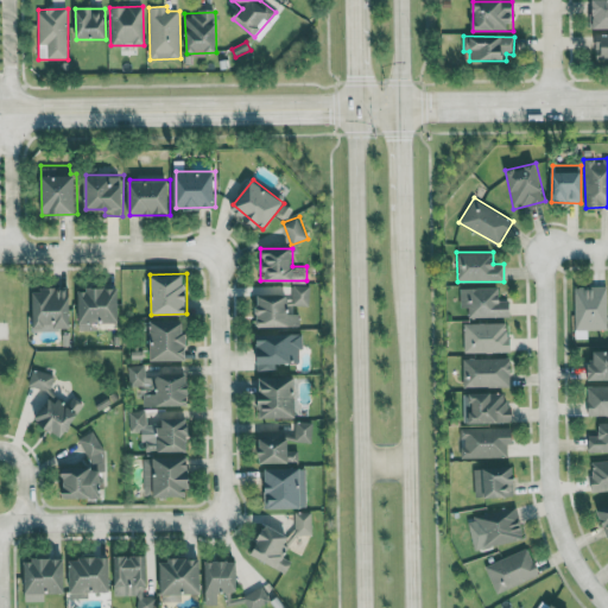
[(309,304),(310,285),(292,285),(292,304),(309,304)]
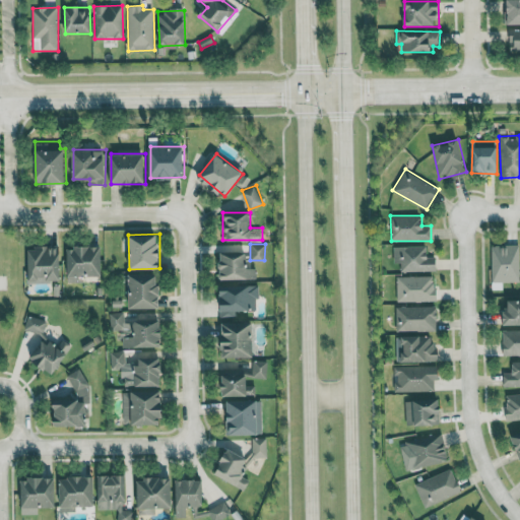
[(491,245),(492,281),(519,281),(518,244),(491,245)]
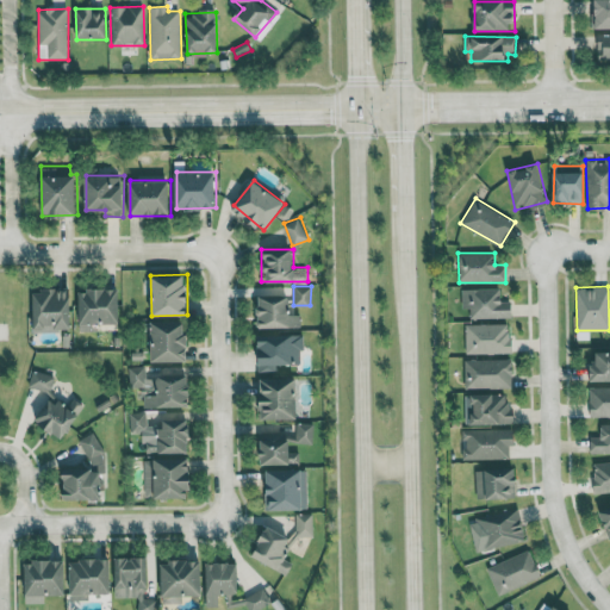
[(120,323),(119,287),(79,288),(80,329),(98,329),(98,323),(120,323)]
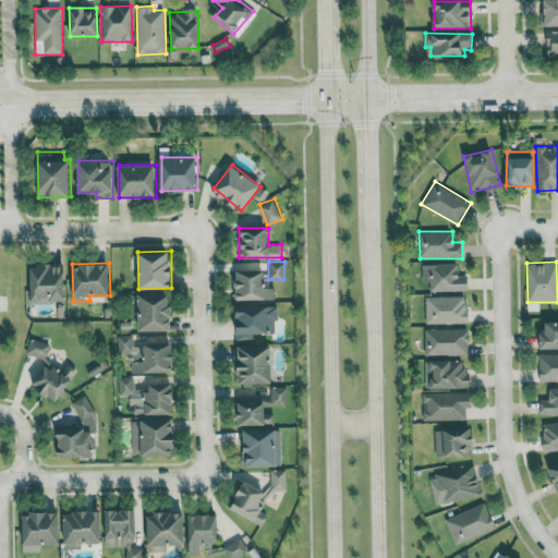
[(429,292),(469,290),(468,276),(458,276),(458,263),(422,264),(423,282),(429,282),(429,292)]
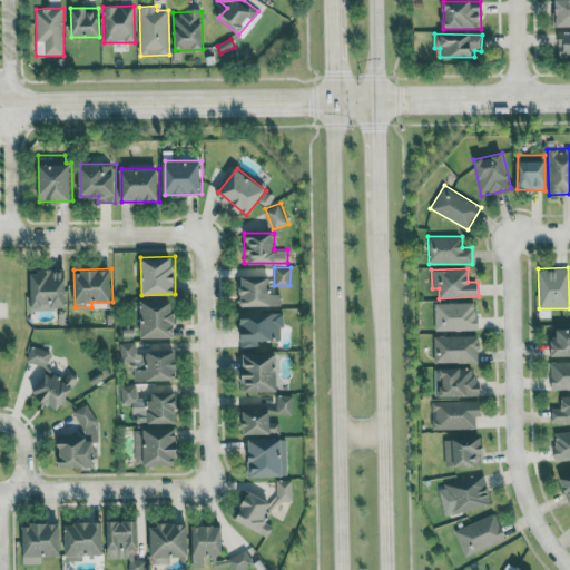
[(31,307),(67,307),(67,269),(31,269),(31,307)]
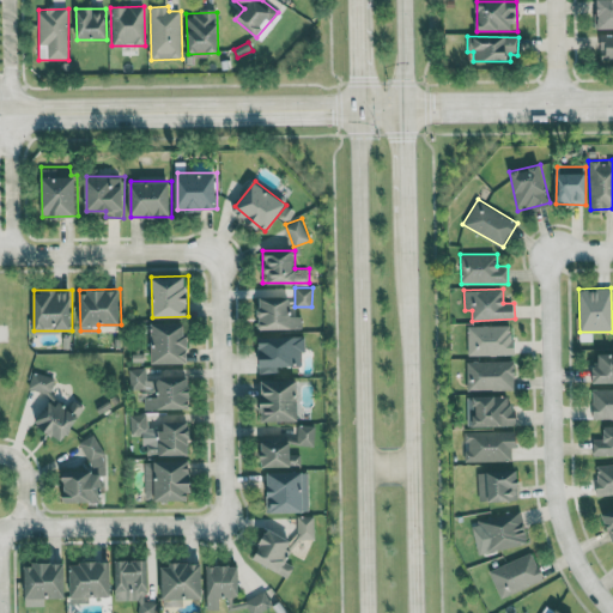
[(260,328),(302,328),(302,315),(293,315),(293,298),(260,298),(260,328)]
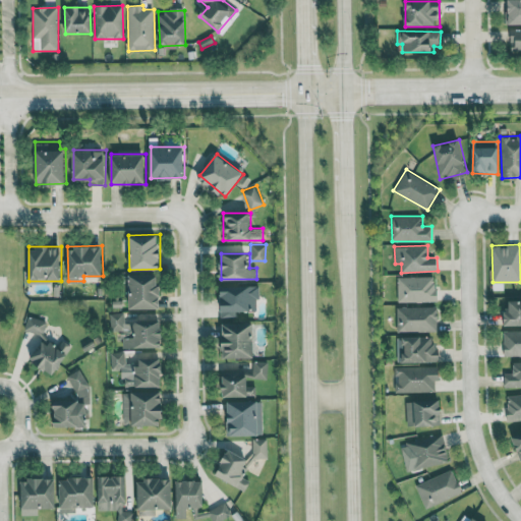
[(129,308),(160,308),(160,274),(129,274),(129,308)]
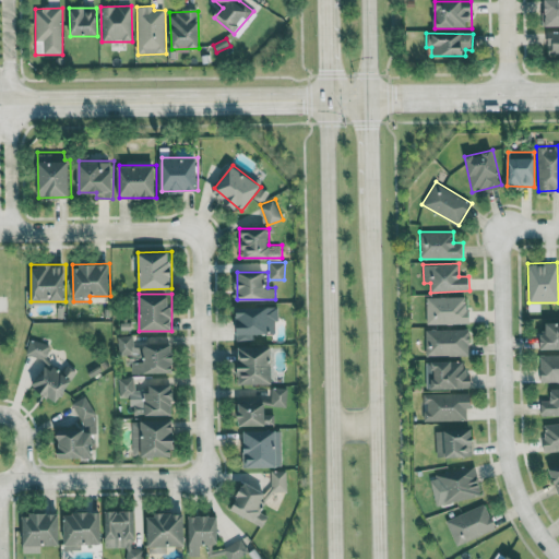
[(467,296),(426,297),(426,324),(468,323),(467,296)]
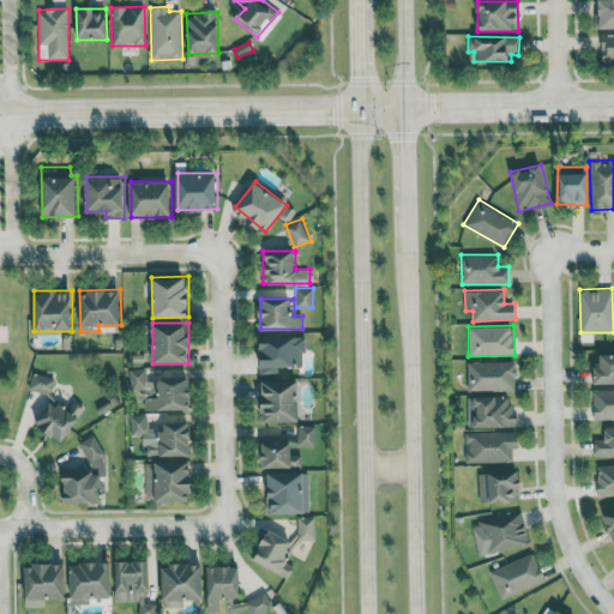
[(278,374),(278,367),(306,366),(305,336),(281,336),(281,331),(258,332),(259,374),(278,374)]
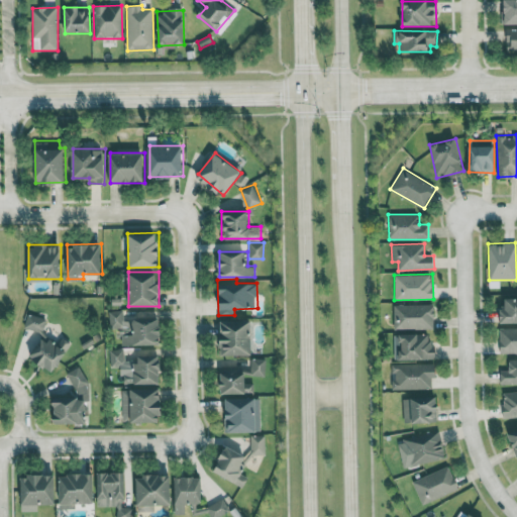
[(516,297),(506,298),(506,308),(498,309),(499,323),(516,322),(516,297)]
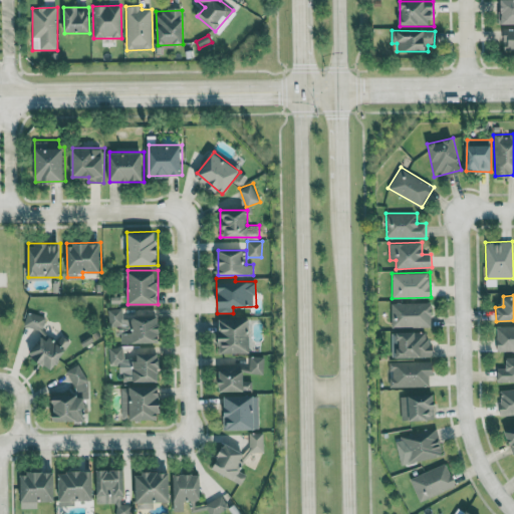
[(391,303),(392,327),(432,326),(431,302),(391,303)]
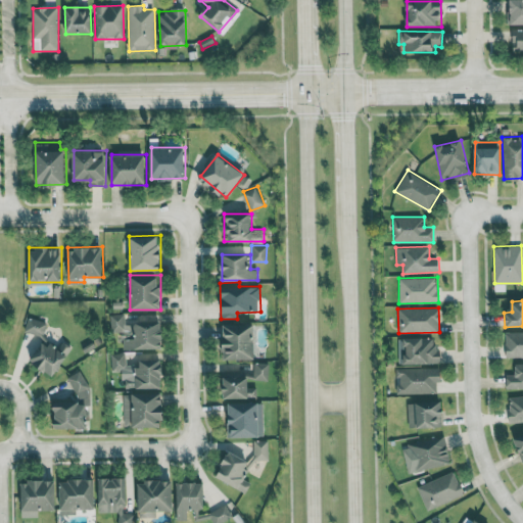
[(123,349),(163,347),(162,316),(136,317),(136,323),(126,323),(125,314),(109,314),(110,332),(122,332),(123,349)]
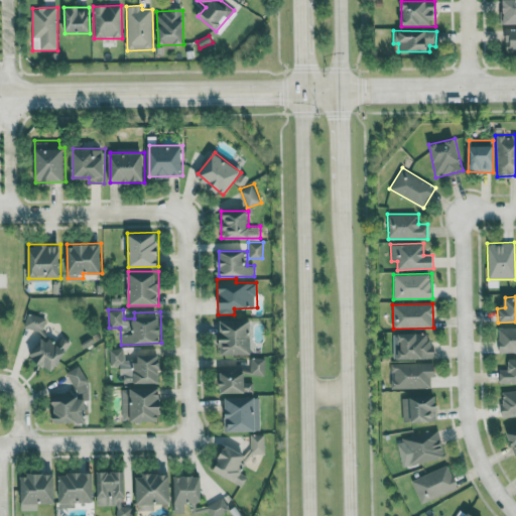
[(24,327),(40,331),(32,360),(57,367),(65,341),(42,334),(46,318),(27,313),(24,327)]
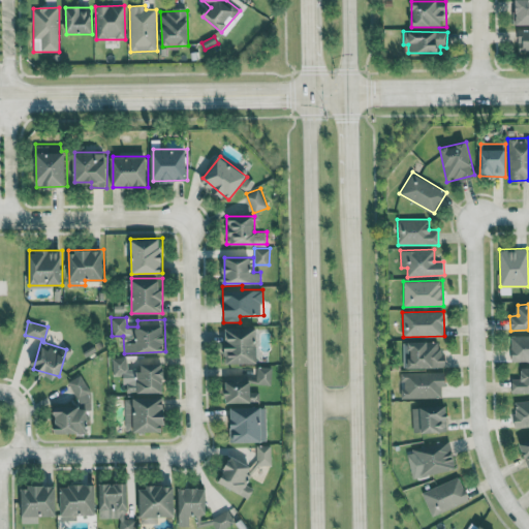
[(258,328),(225,329),(225,363),(258,363),(258,328)]
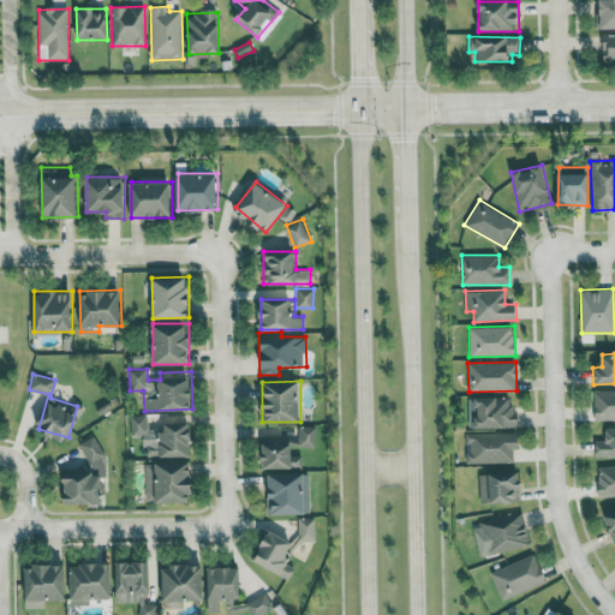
[(469,398),(469,428),(515,427),(514,396),(469,398)]
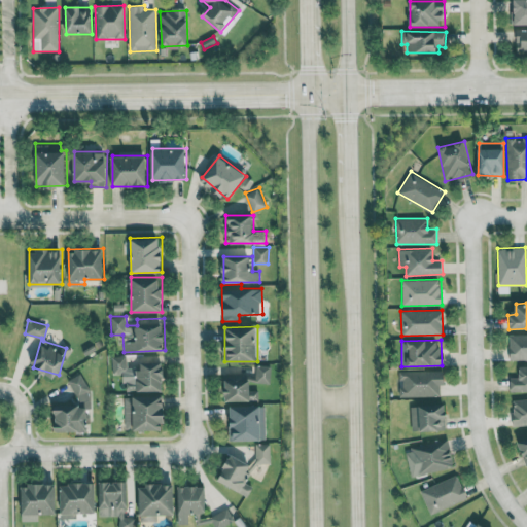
[(126,391),(165,390),(164,361),(153,361),(153,354),(111,356),(112,373),(133,372),(133,380),(126,380),(126,391)]
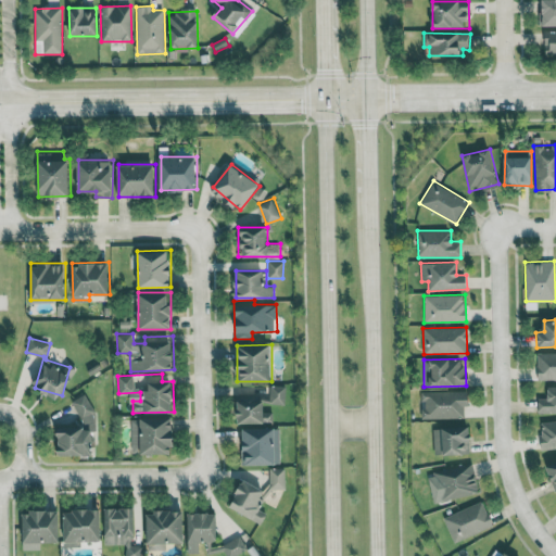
[(286,384),(270,384),(270,403),(286,403),(286,384)]
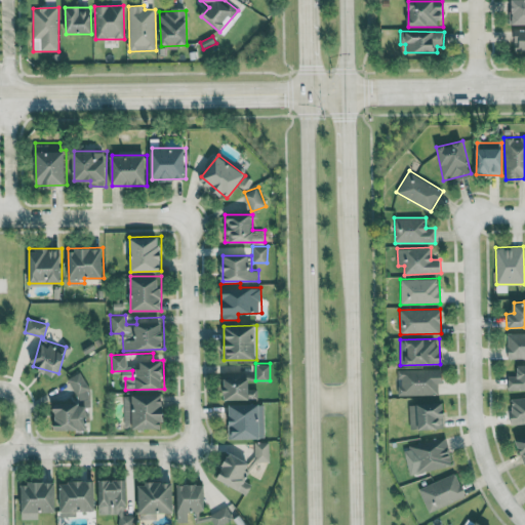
[(443,382),(442,369),(397,369),(397,395),(438,394),(438,382),(443,382)]
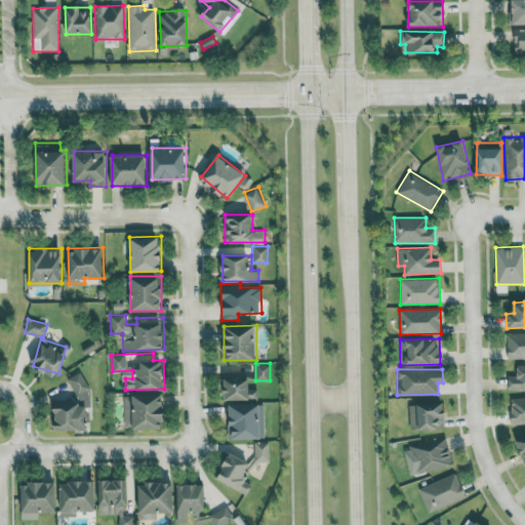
[(255,389),(248,389),(248,372),(225,372),(226,399),(256,399),(255,389)]
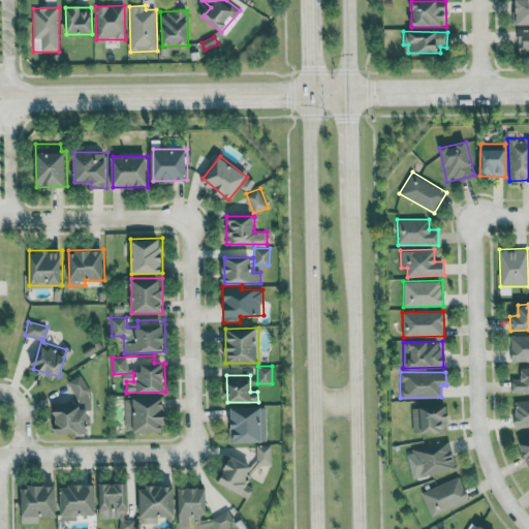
[(89,432),(88,410),(89,410),(88,378),(73,378),(74,405),(55,406),(56,433),(89,432)]
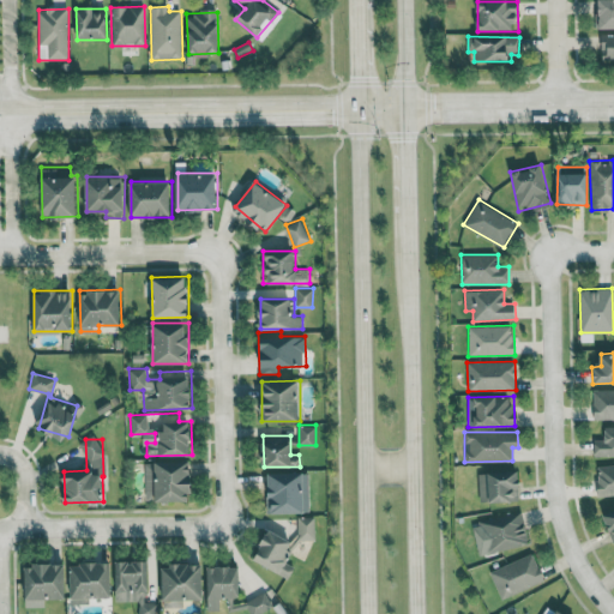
[(193,500),(192,461),(145,461),(146,501),(193,500)]
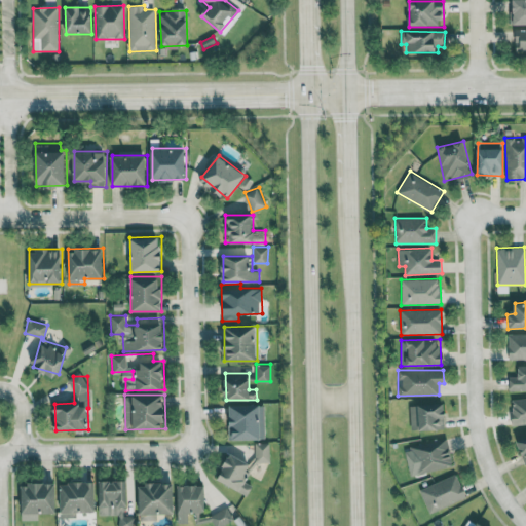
[(445,403),(409,405),(411,430),(446,428),(445,403)]
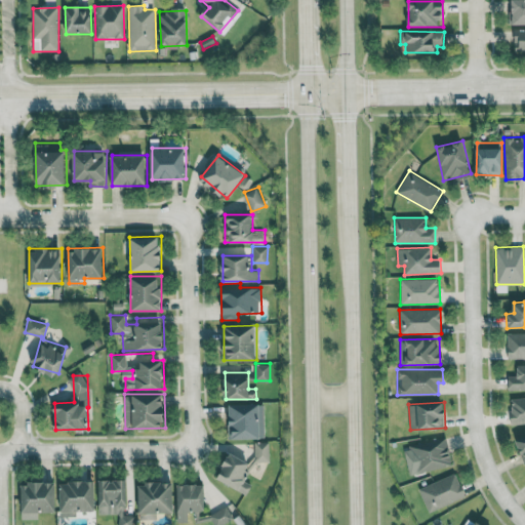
[(265,438),(265,404),(231,404),(231,438),(265,438)]
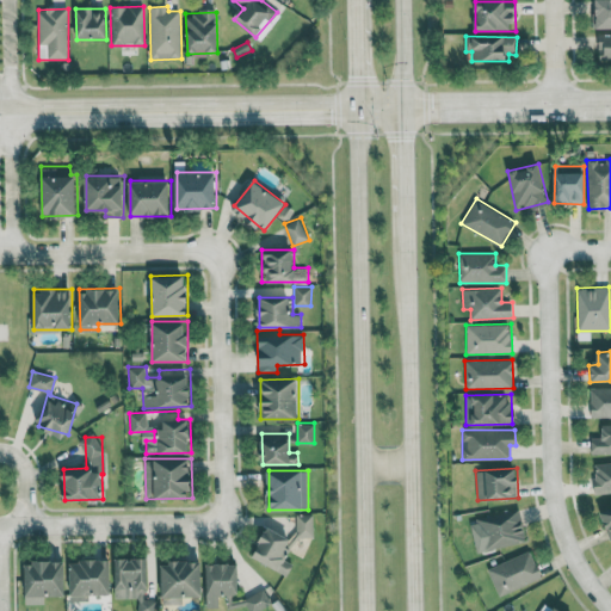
[(526,542),(520,510),(470,519),(476,551),(526,542)]
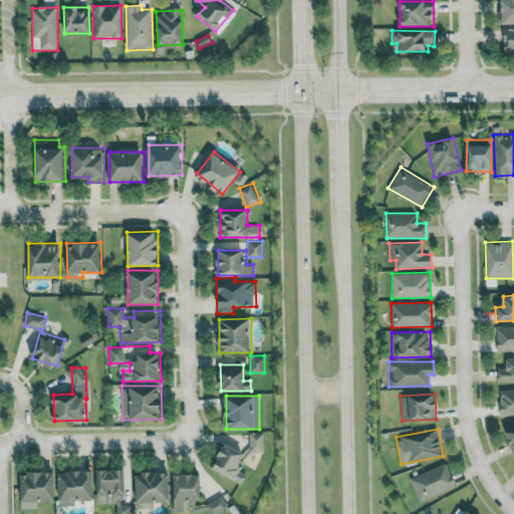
[(264,432),(249,433),(250,452),(264,452),(264,432)]
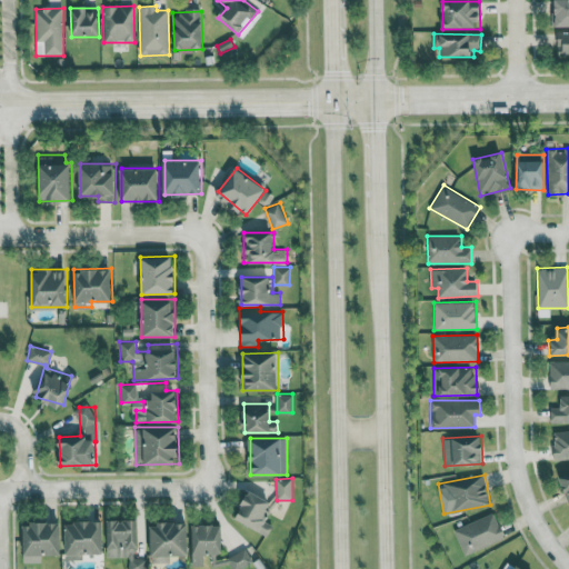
[(265,521),(273,501),(249,490),(236,519),(269,535),(273,526),(265,521)]
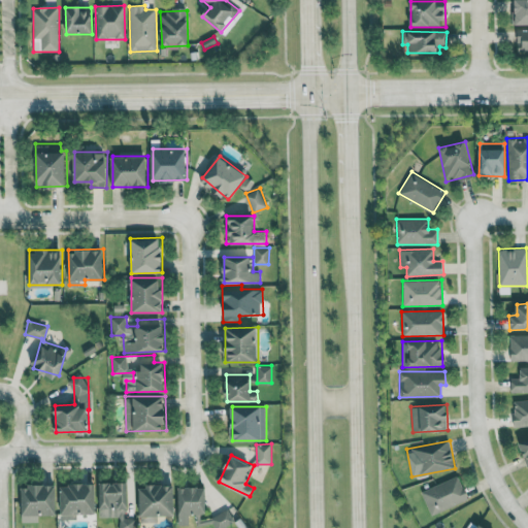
[(421,492),(432,516),(468,498),(457,474),(421,492)]
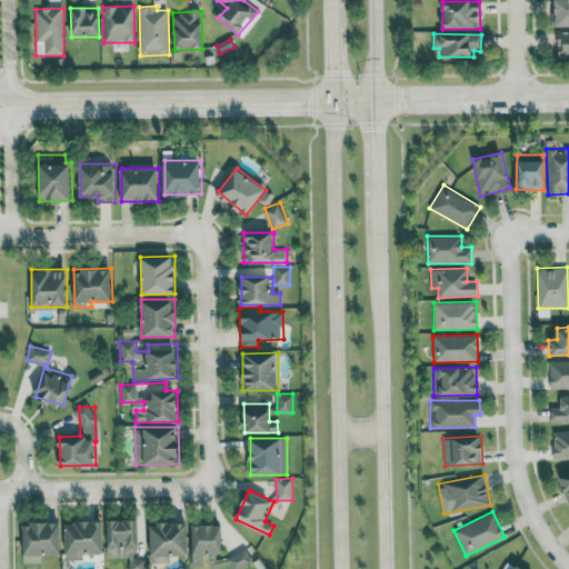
[(146,568),(146,558),(140,558),(139,547),(143,547),(143,518),(107,519),(108,558),(129,557),(129,568),(146,568)]
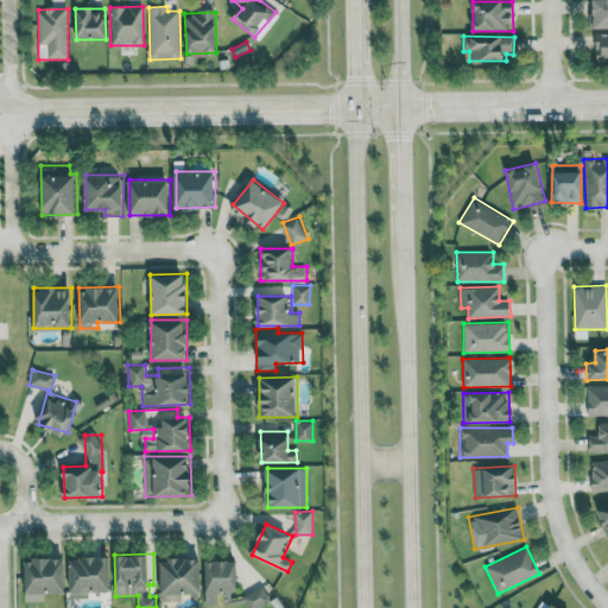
[(65,593),(65,557),(25,558),(26,601),(45,601),(45,593),(65,593)]
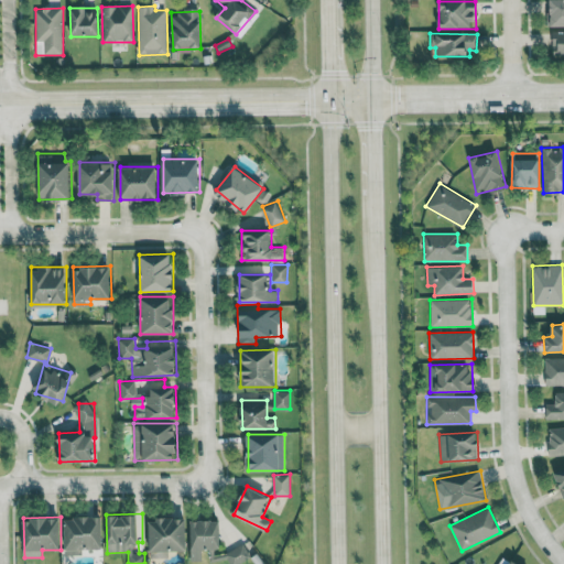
[(102,517),(64,517),(65,550),(104,549),(102,517)]
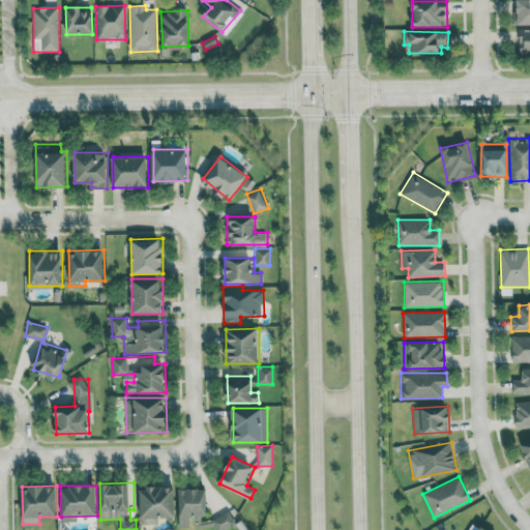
[(177,517),(176,487),(140,488),(141,524),(159,523),(159,518),(177,517)]
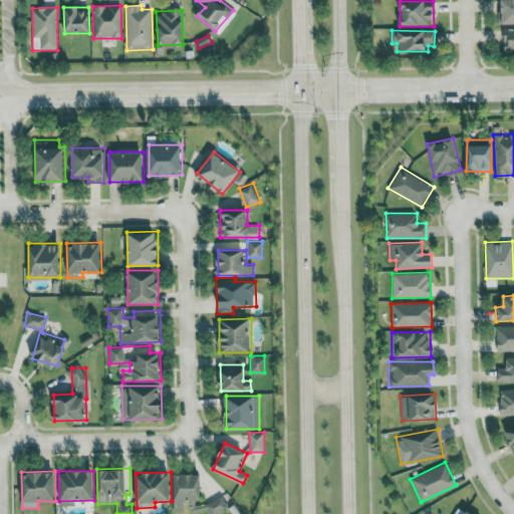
[(201,474),(174,474),(175,512),(186,511),(185,500),(202,500),(201,474)]
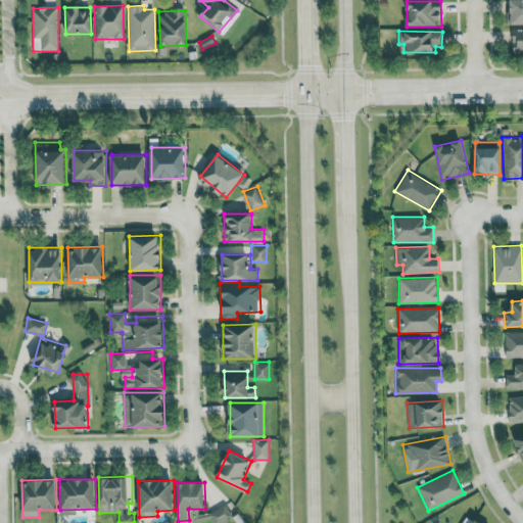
[(211,522),(230,522),(230,509),(204,510),(189,510),(189,520),(210,520),(211,522)]
